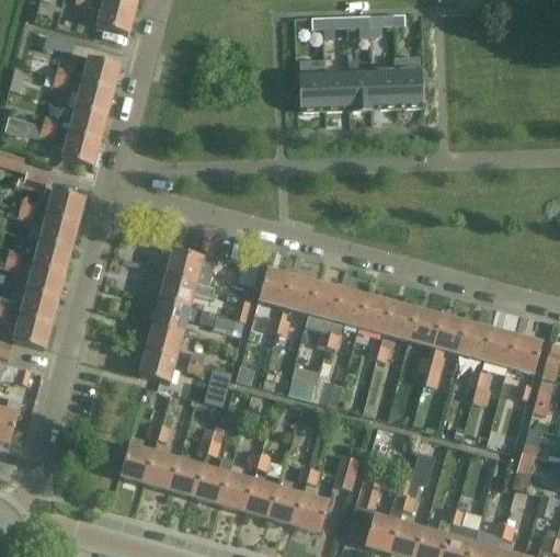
[(75,0),(75,3),(101,10),(96,25),(128,34),(135,9),(104,1),(104,0),(75,0)]
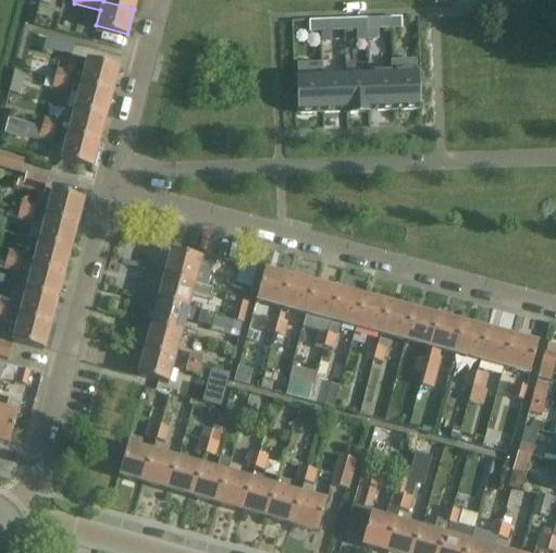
[(103,1),(134,9),(135,0),(103,0),(103,1)]
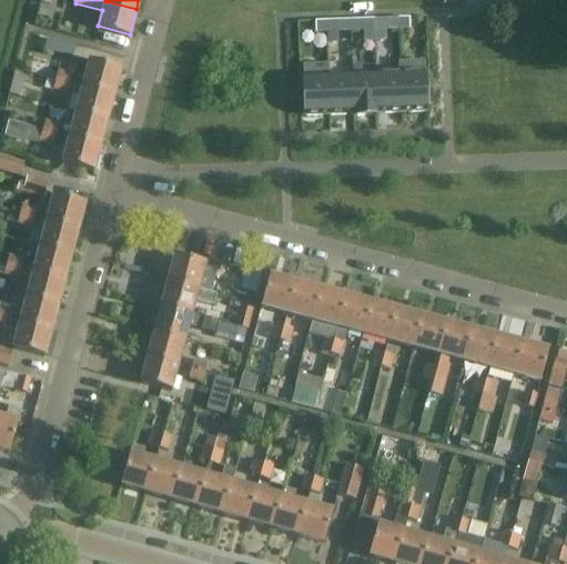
[(44,7),(41,19),(53,22),(57,9),(44,7)]
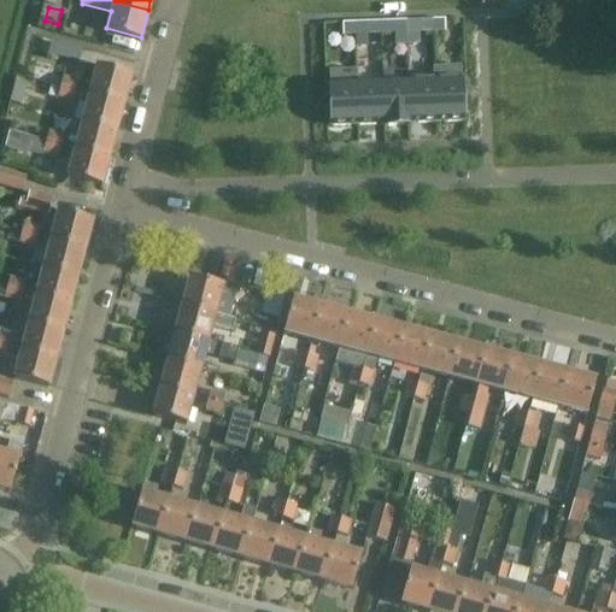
[(446,16),(433,17),(434,29),(446,29),(446,16)]
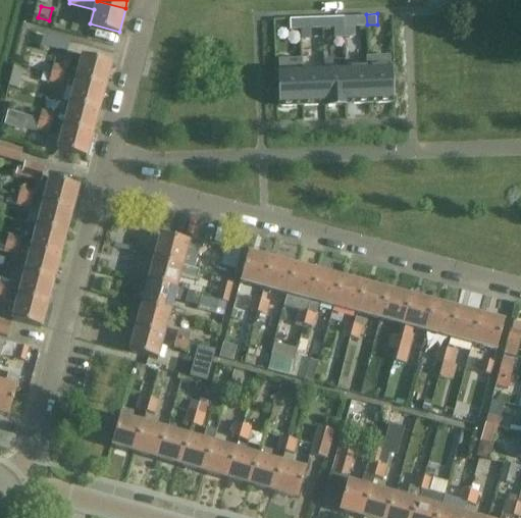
[(345,14),(322,15),(323,27),(333,26),(334,36),(345,35),(345,14)]
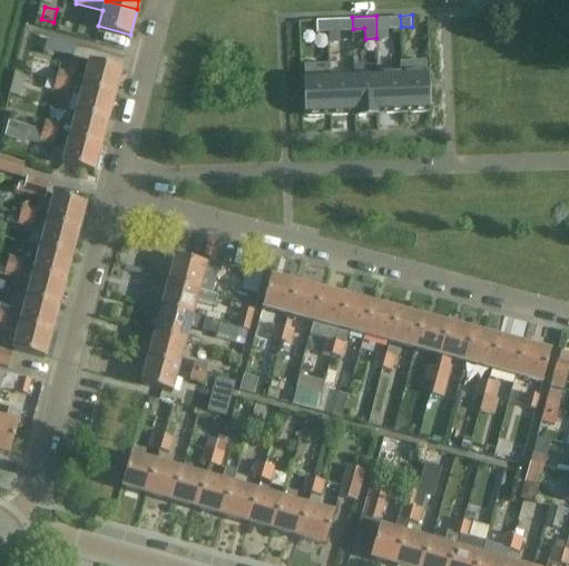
[(380,16),(376,16),(376,38),(388,38),(388,28),(401,27),(400,16),(380,16)]
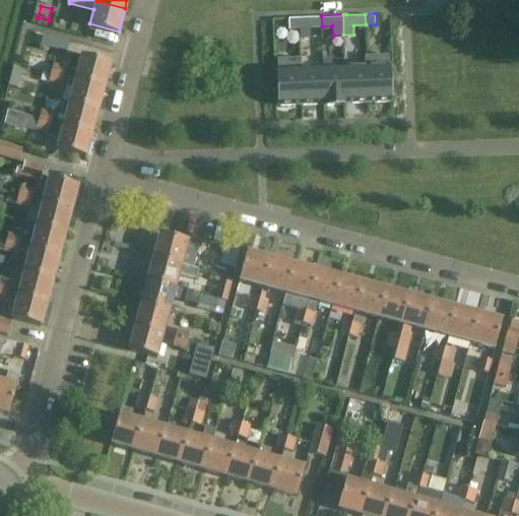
[(321,15),(300,16),(300,26),(322,26),(321,15)]
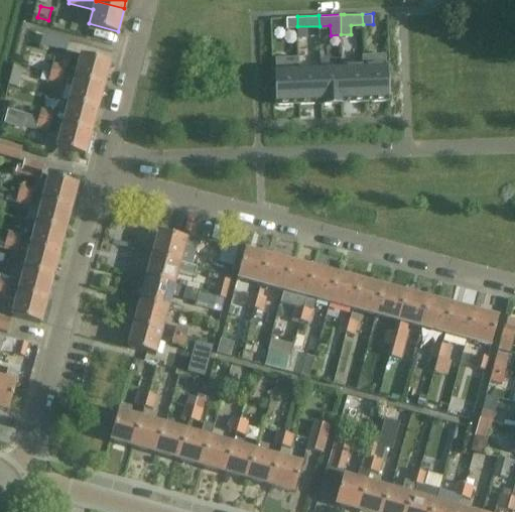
[(297,16),(286,16),(286,27),(297,26),(297,16)]
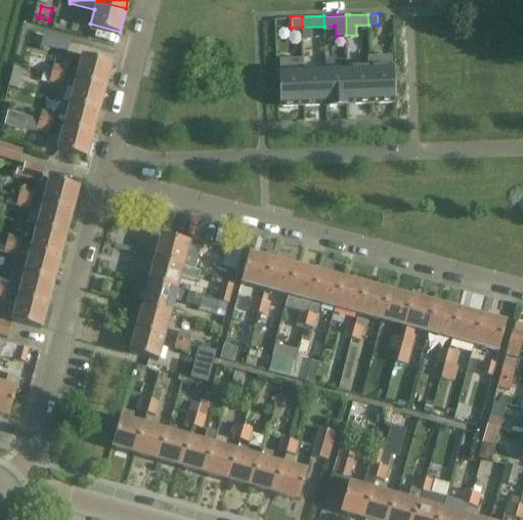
[(71,40),(44,33),(41,43),(68,50),(71,40)]
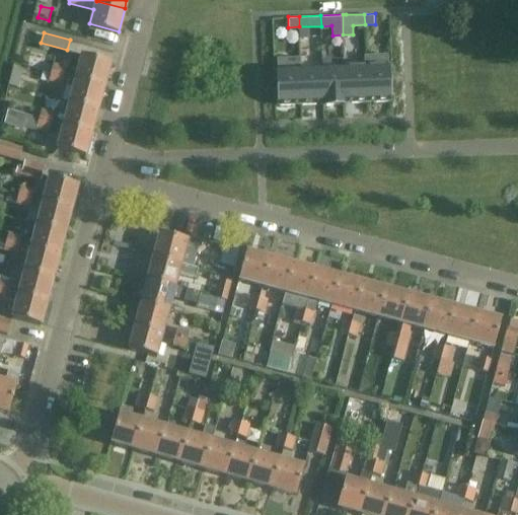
[(75,76),(104,84),(111,61),(82,53),(75,76)]
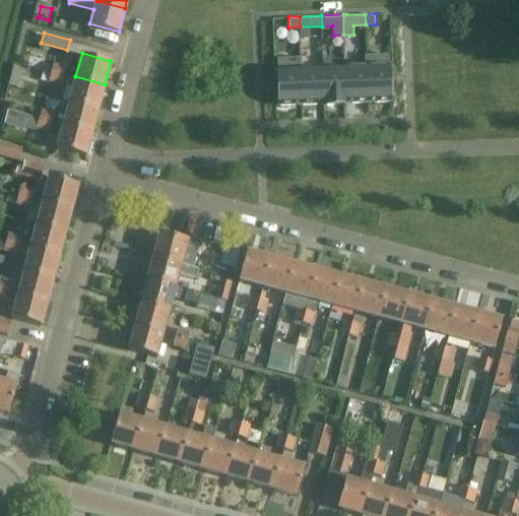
[(388,54),(367,55),(367,65),(368,100),(389,99),(388,54)]
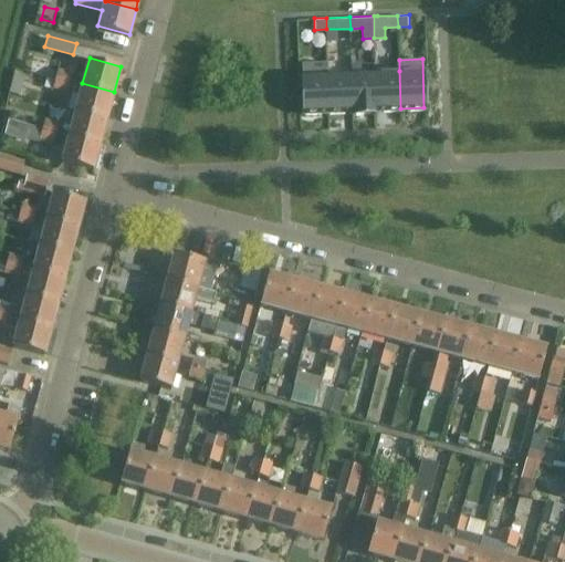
[(327,62),(304,63),(306,112),(330,111),(327,73),(327,62)]
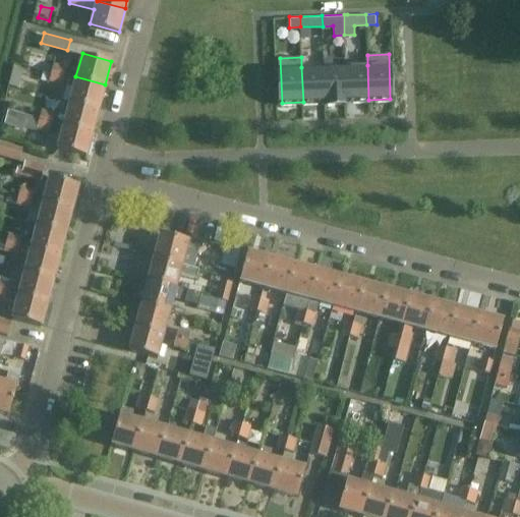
[(54,60),(51,70),(65,73),(67,64),(54,60)]
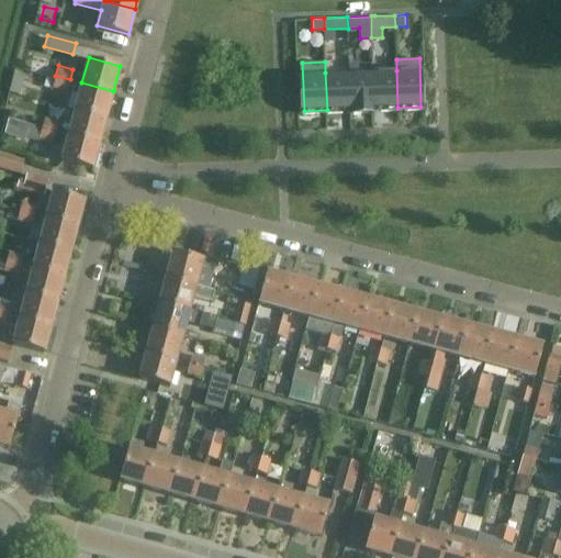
[(396,70),(373,71),(374,109),(397,108),(396,70)]
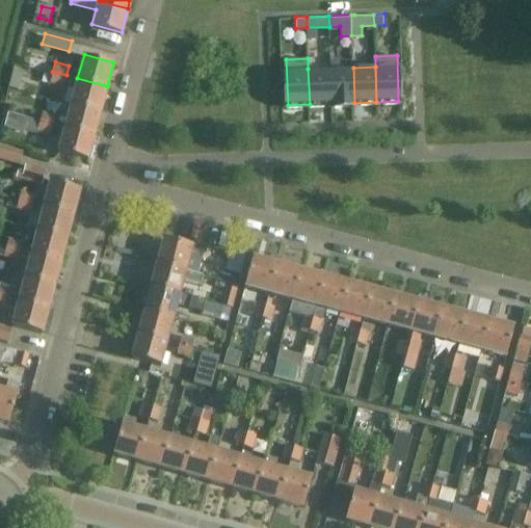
[(353,68),(330,69),(332,103),(354,103),(353,68)]
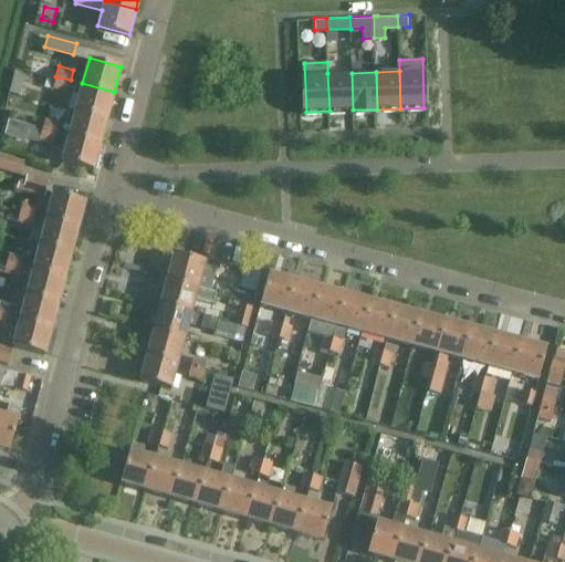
[(352,73),(327,73),(330,111),(353,110),(352,73)]
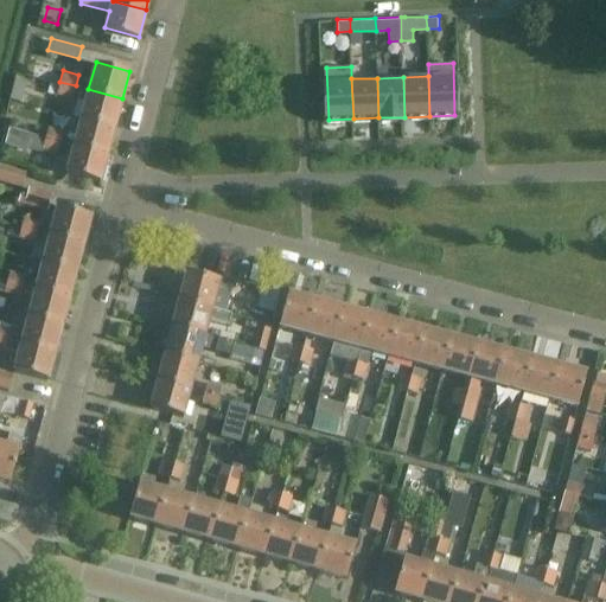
[(59,82),(57,93),(74,97),(76,85),(59,82)]
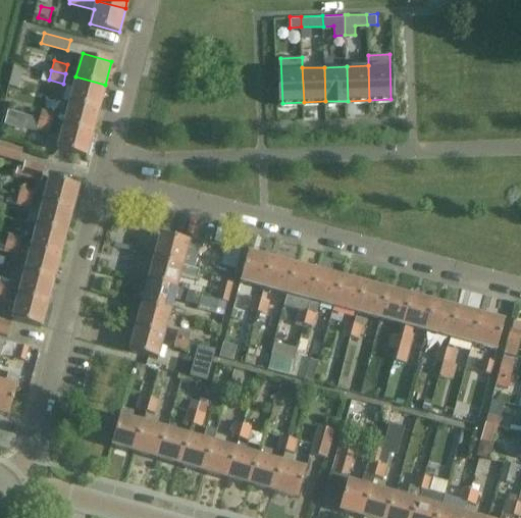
[(99,108),(105,85),(75,76),(69,100),(99,108)]
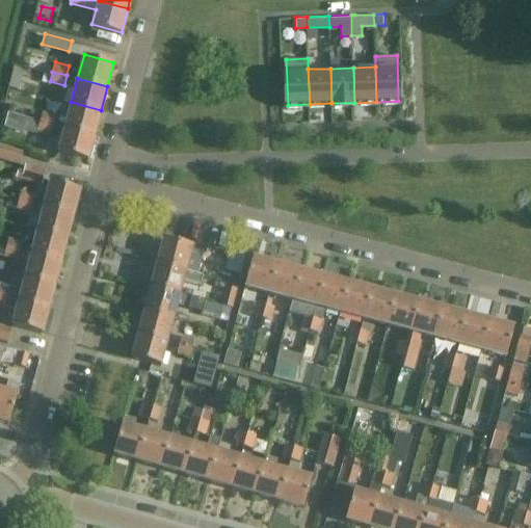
[(71,102),(64,126),(95,134),(101,110),(71,102)]
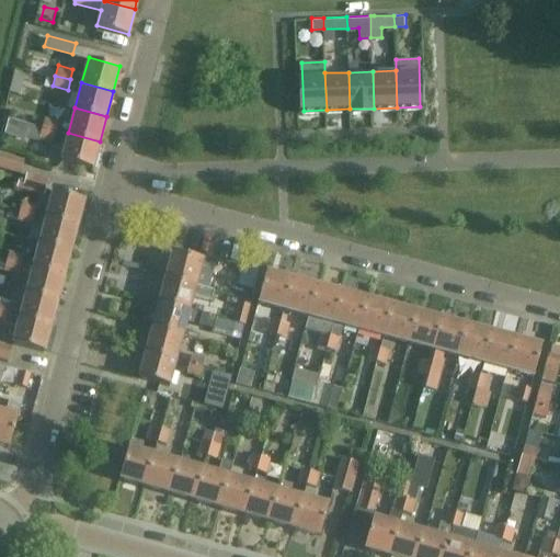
[(56,129),(43,125),(9,116),(4,129),(40,139),(40,135),(53,139),(56,129)]
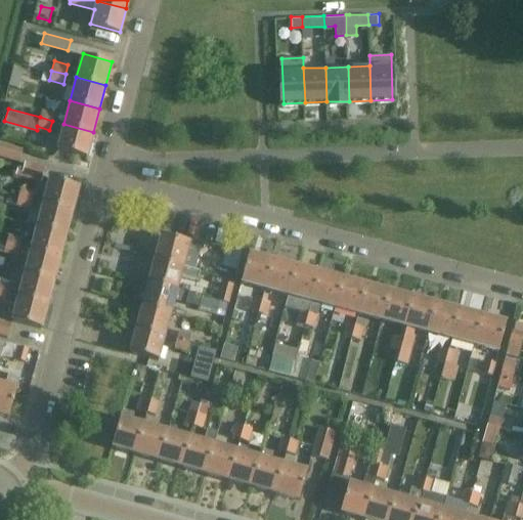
[(43,109),(40,117),(52,121),(55,113),(43,109)]
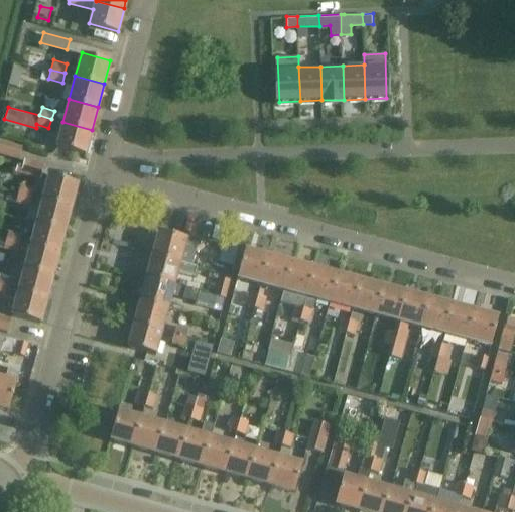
[(85,153),(92,130),(62,122),(56,145),(85,153)]
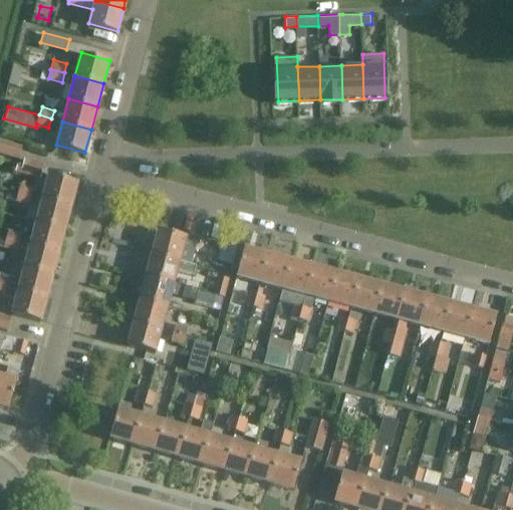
[(0,138),(0,151),(19,157),(22,144),(0,138)]
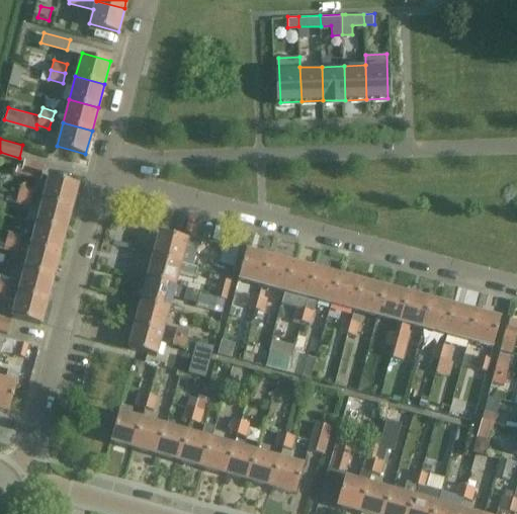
[(40,177),(44,164),(24,159),(23,164),(17,163),(15,171),(40,177)]
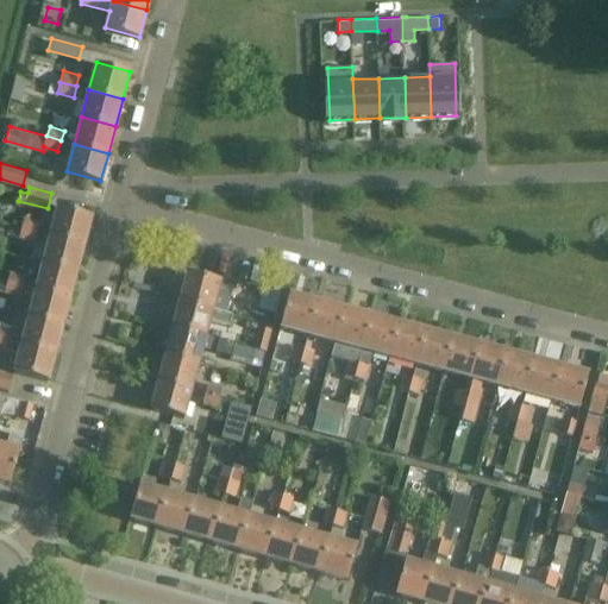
[(92,214),(57,206),(50,233),(85,241),(92,214)]
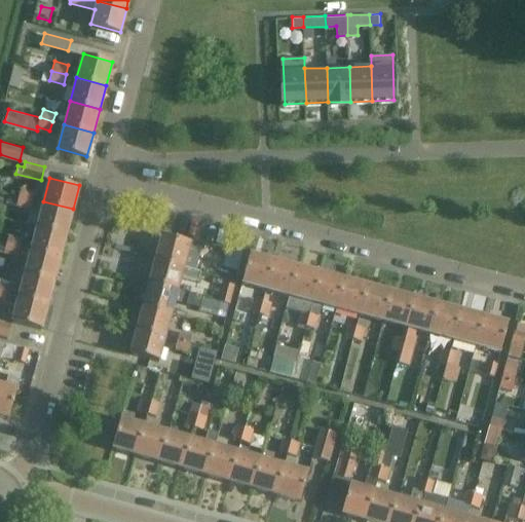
[(23,186),(20,194),(33,198),(36,190),(23,186)]
